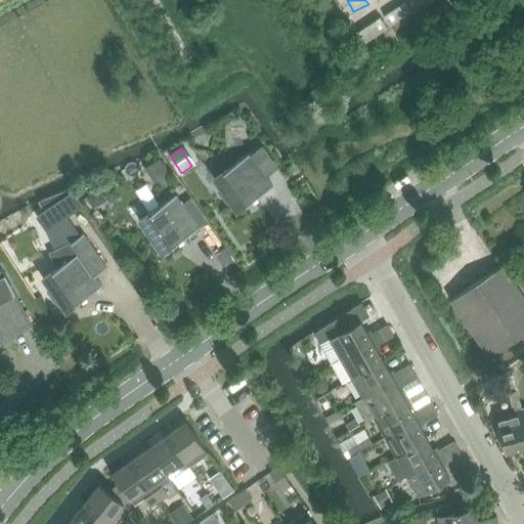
[(272,186),(265,175),(251,155),(252,155),(251,154),(215,178),(215,177),(214,178),(222,190),(219,191),(226,202),(229,201),(237,212),(238,211),(237,211),(273,186),(272,185),(272,186)]
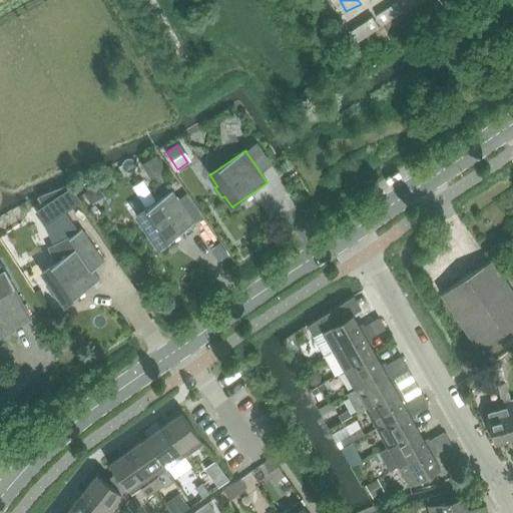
[(156,155),(143,163),(153,178),(166,170),(156,155)]
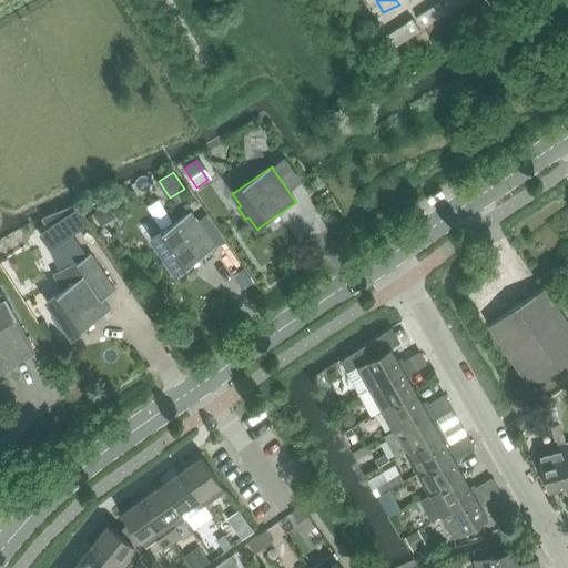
[(75,205),(41,219),(49,230),(53,227),(79,210),(75,205)]
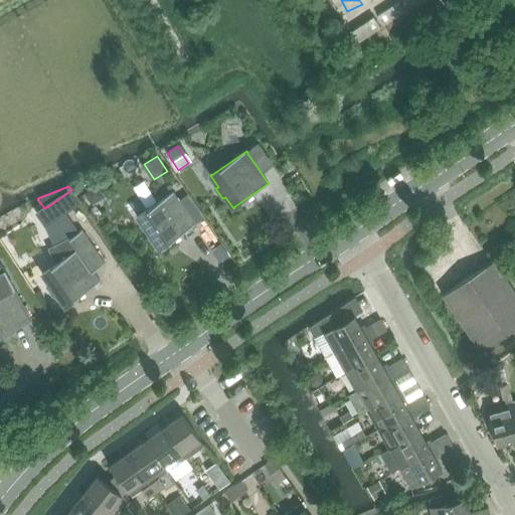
[(71,190),(48,206),(44,208),(38,213),(46,224),(79,201),(71,190)]
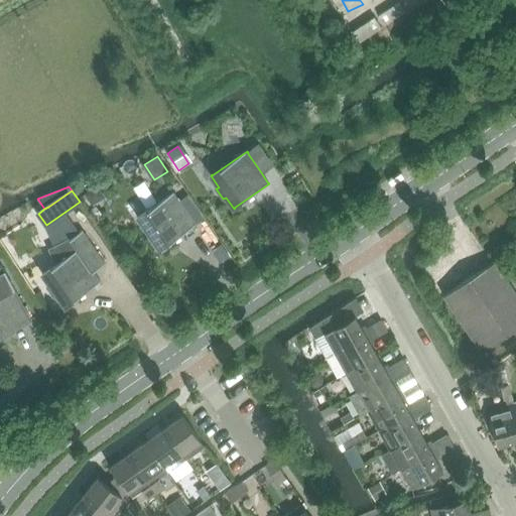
[(139,216),(138,217),(160,250),(161,249),(197,225),(196,224),(195,224),(174,194),(174,192),(139,217),(139,216)]
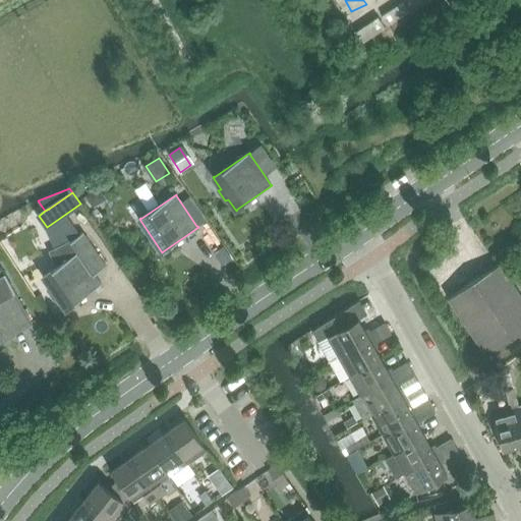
[(84,234),(83,233),(67,244),(51,252),(58,267),(44,276),(43,276),(51,288),(48,290),(55,300),(58,298),(65,309),(66,309),(66,308),(102,285),(101,284),(95,275),(107,267),(106,266),(105,266),(83,234),(84,234)]
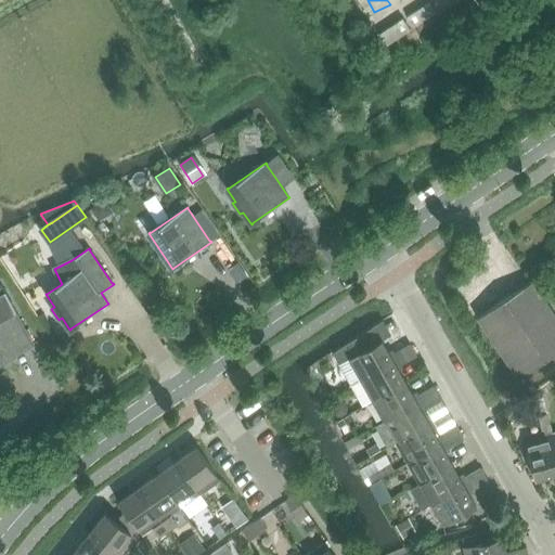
[(517,378),(554,352),(554,315),(532,281),(477,318),(517,378)]
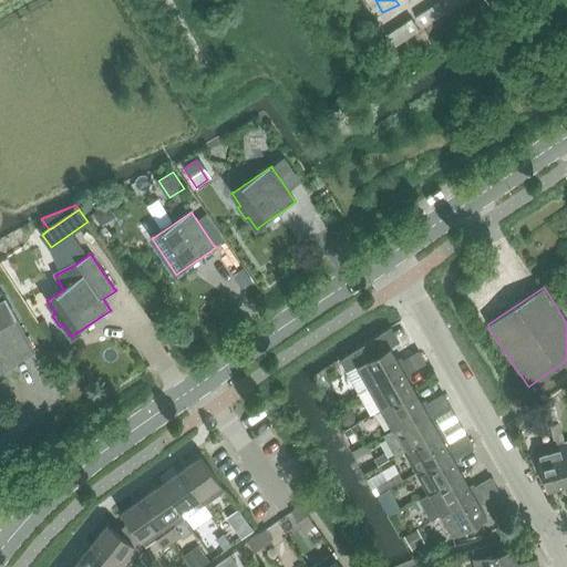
[(0,371),(34,352),(1,292),(0,292),(0,371)]
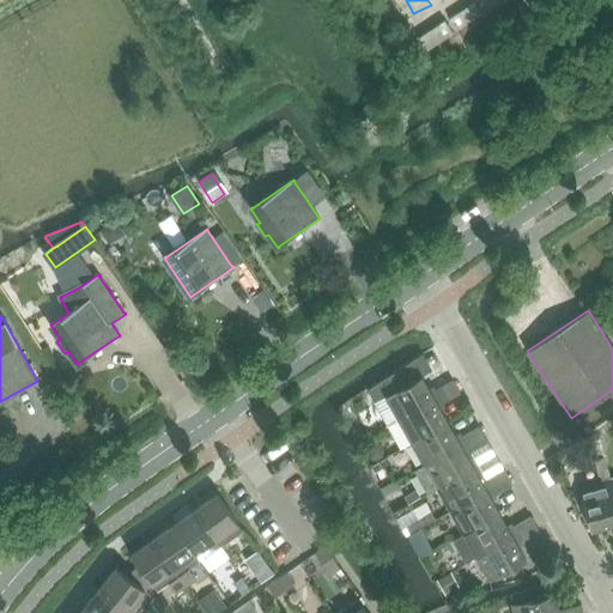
[(400,371),(372,390),(369,393),(388,426),(435,399),(431,394),(422,376),(408,383),(400,371)]
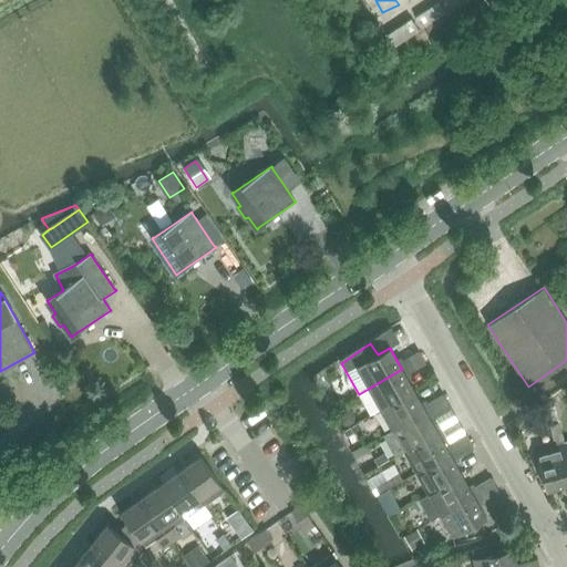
[(414,368),(425,362),(420,353),(410,359),(414,368)]
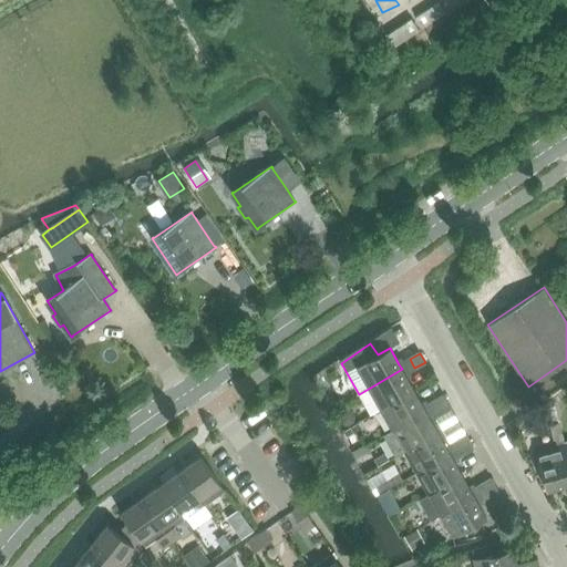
[(402,369),(359,394),(371,415),(381,410),(414,390),(404,373),(414,368),(410,359),(399,364),(402,369)]
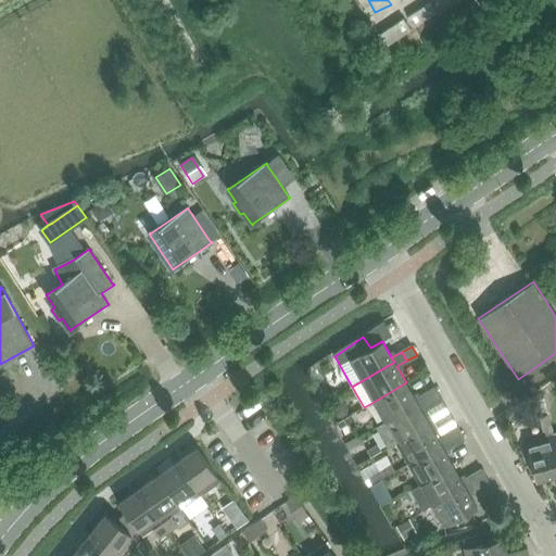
[(386,422),(417,403),(415,400),(406,382),(374,402),(386,422)]
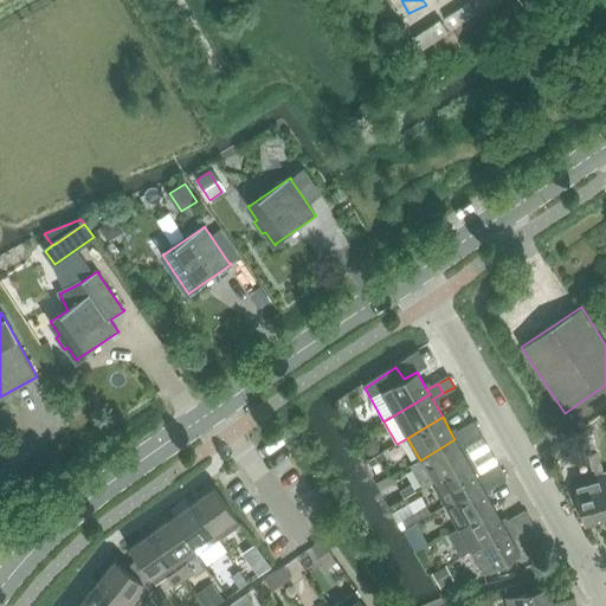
[(469,438),(479,432),(475,423),(463,430),(469,438)]
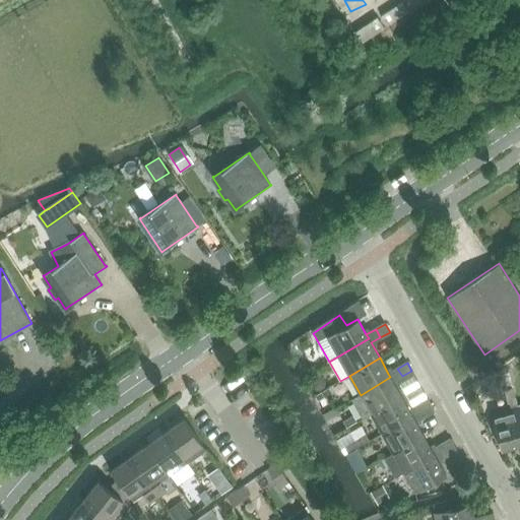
[(501,366),(494,371),(500,391),(504,390),(507,389),(503,373),(501,366)]
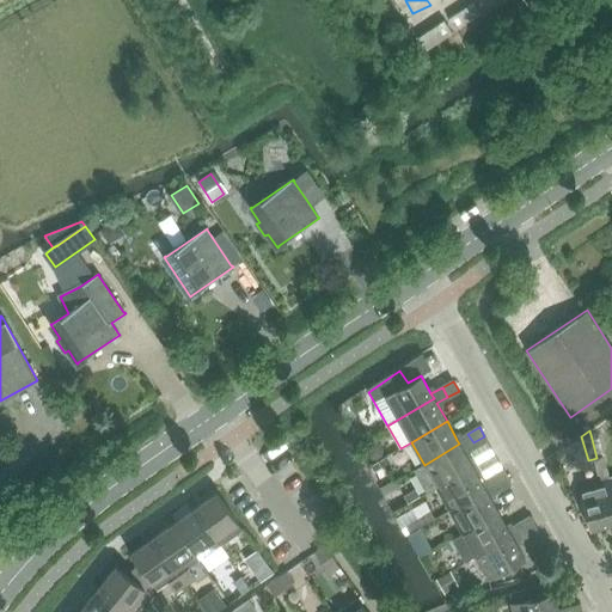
[(427,494),(436,488),(472,467),(463,450),(473,442),(467,434),(457,440),(459,444),(424,465),(414,471),(427,494)]
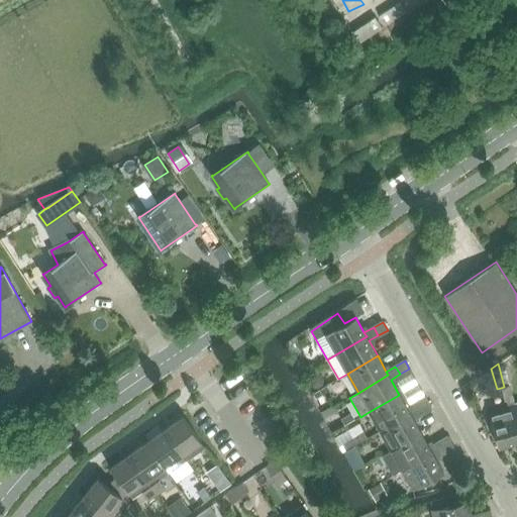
[(504,398),(512,396),(509,385),(504,387),(501,388),(504,398)]
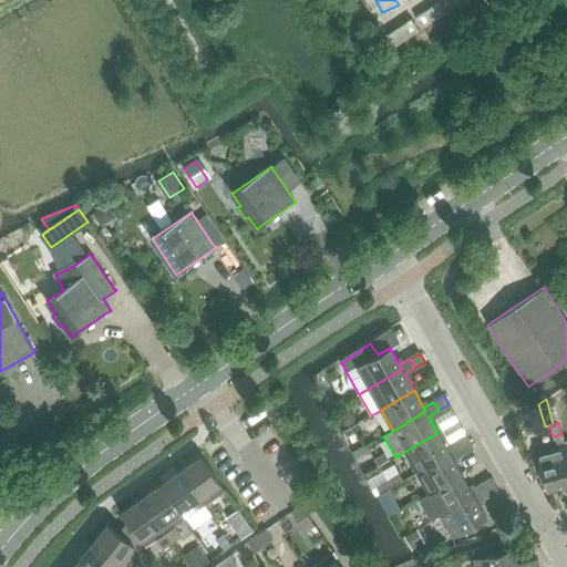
[(416,473),(450,454),(447,450),(437,433),(404,452),(416,473)]
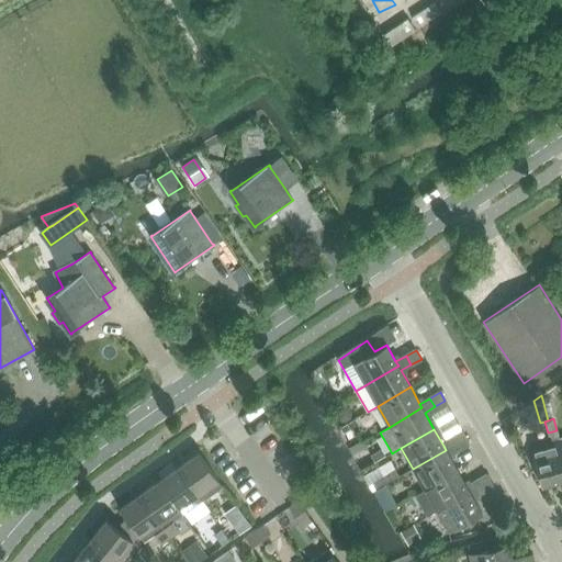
[(548,433),(550,445),(555,442),(561,468),(561,440),(560,441),(557,430),(548,433)]
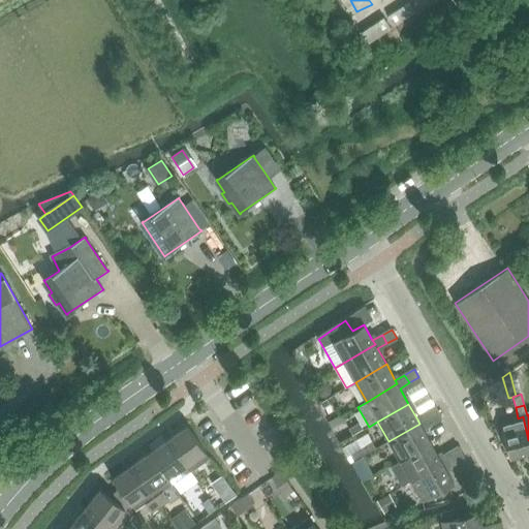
[(441,416),(437,408),(427,414),(431,423),(441,416)]
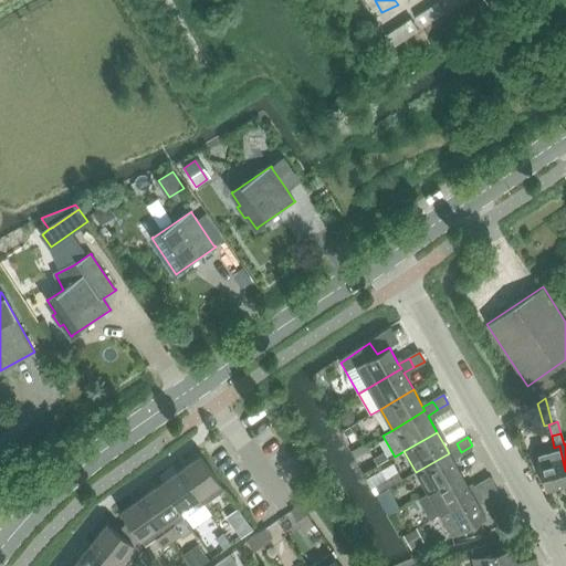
[(416,472),(428,493),(461,474),(451,458),(461,452),(457,443),(447,449),(449,453),(416,472)]
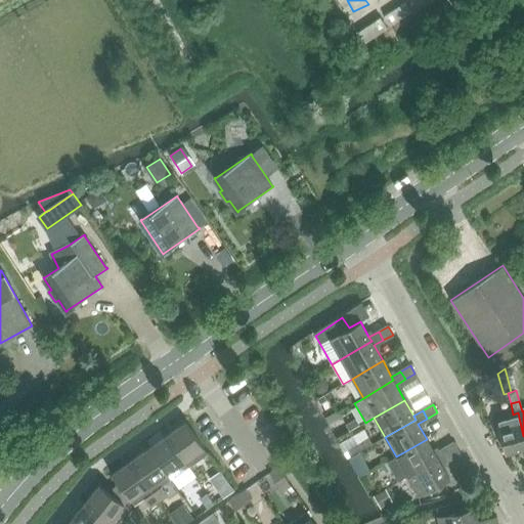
[(339,411),(325,420),(330,425),(342,418),(339,411)]
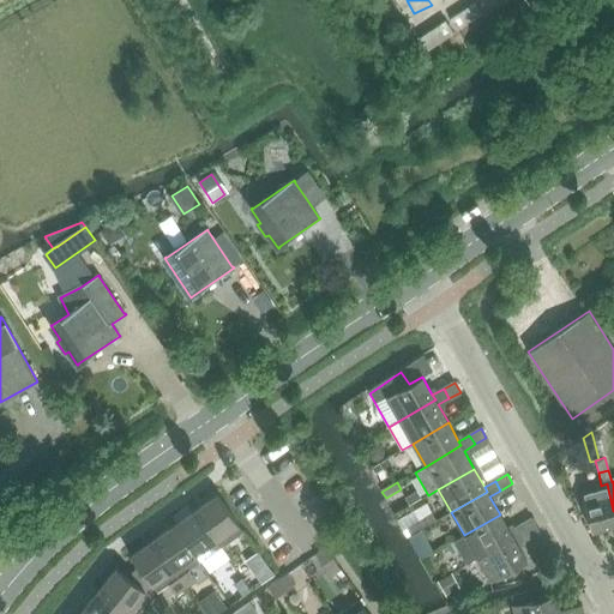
[(591,531),(613,524),(613,511),(607,483),(601,486),(581,491),(591,531)]
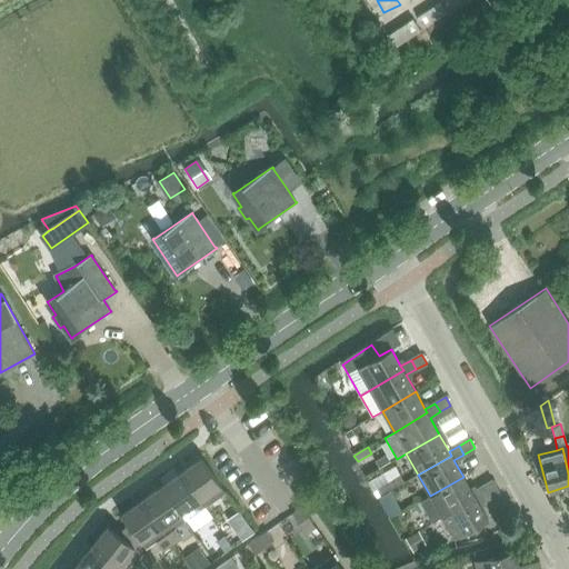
[(221,486),(201,458),(181,472),(205,507),(211,517),(220,510),(213,500),(225,493),(220,487),(221,486)]
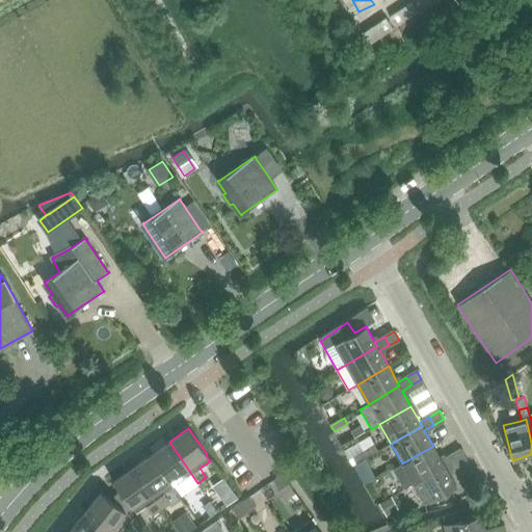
[(174,487),(191,474),(169,442),(151,455),(174,487)]
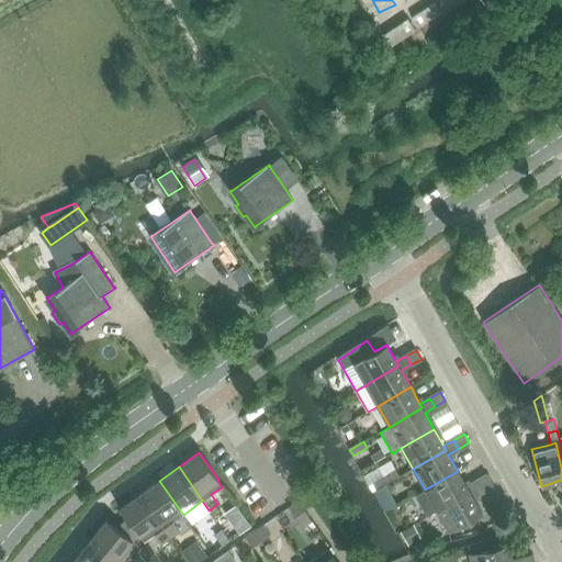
[(396,470),(377,482),(380,487),(400,476),(396,470)]
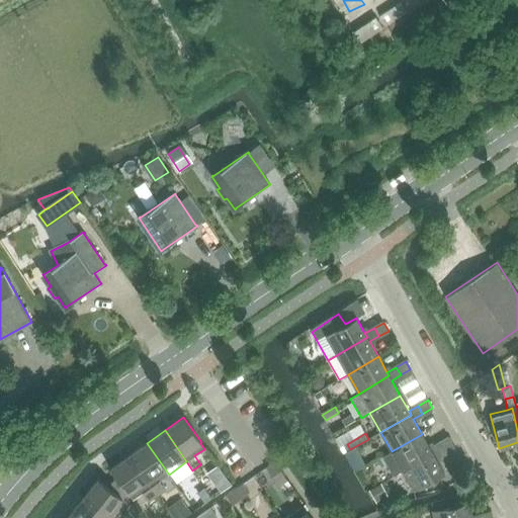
[(382,456),(394,476),(403,470),(433,453),(431,449),(422,434),(392,451),(382,456)]
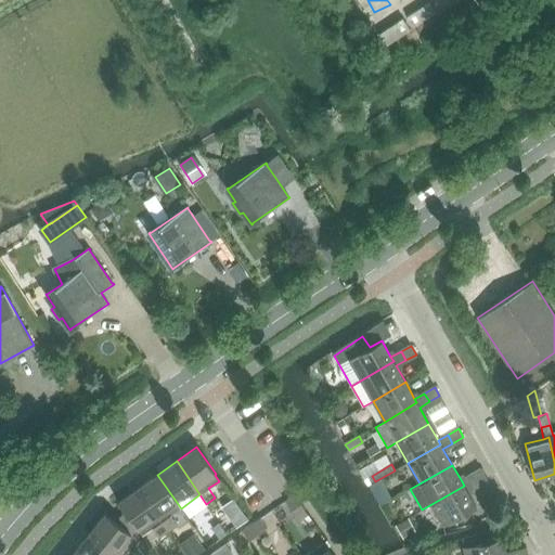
[(487,478),(481,470),(472,476),(476,485),(487,478)]
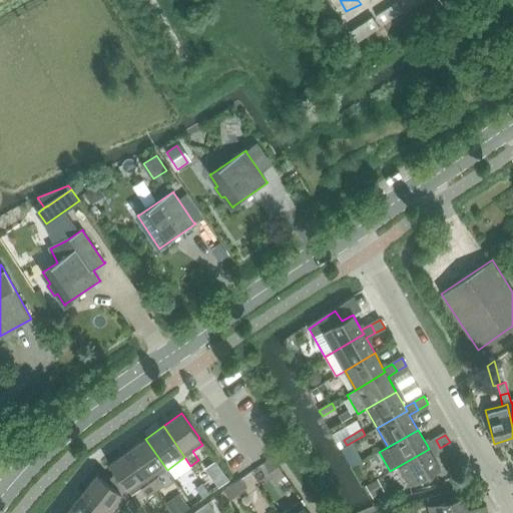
[(157,476),(167,470),(145,439),(127,451),(155,491),(163,485),(157,476)]
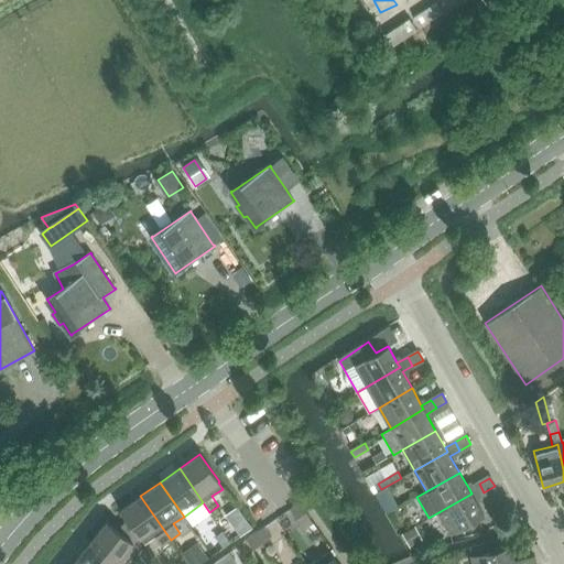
[(479,484),(469,489),(472,494),(438,512),(451,534),(484,516),(474,498),(484,492),(479,484)]
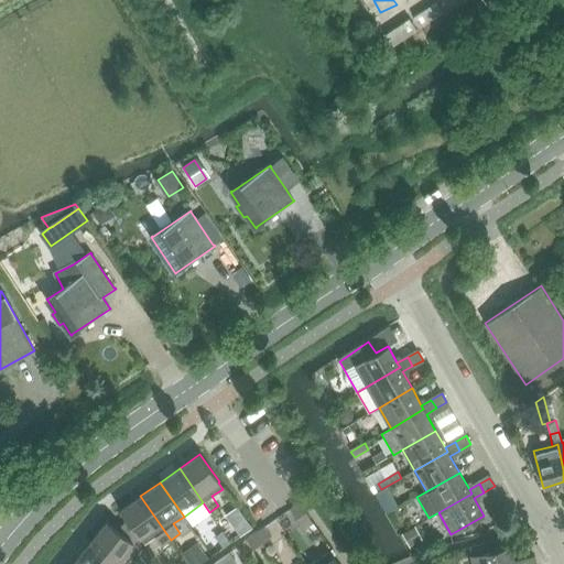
[(162,546),(171,540),(140,496),(120,511),(139,538),(140,538),(145,544),(155,537),(162,546)]
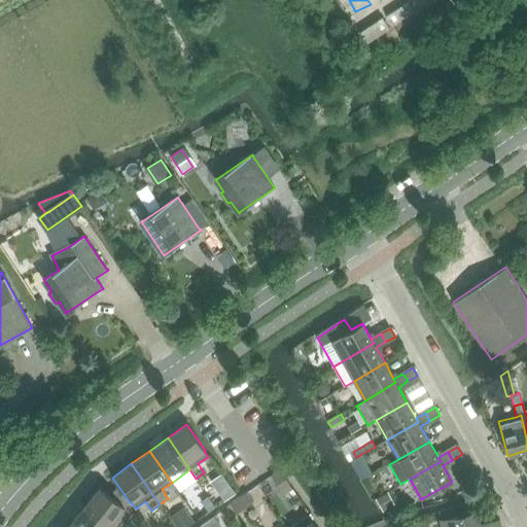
[(279,469),(271,476),(277,485),(285,479),(279,469)]
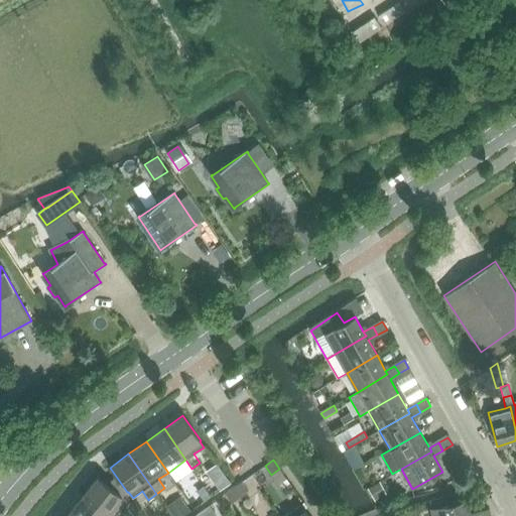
[(220,490),(231,483),(224,474),(213,481),(220,490)]
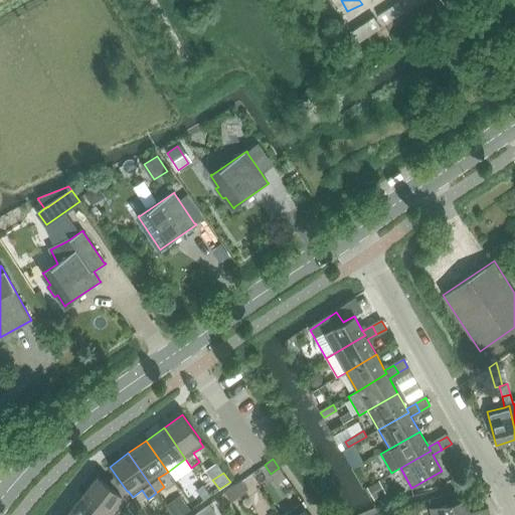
[(109,514),(126,514),(120,510),(127,501),(121,496),(122,496),(98,477),(83,494),(109,514)]
